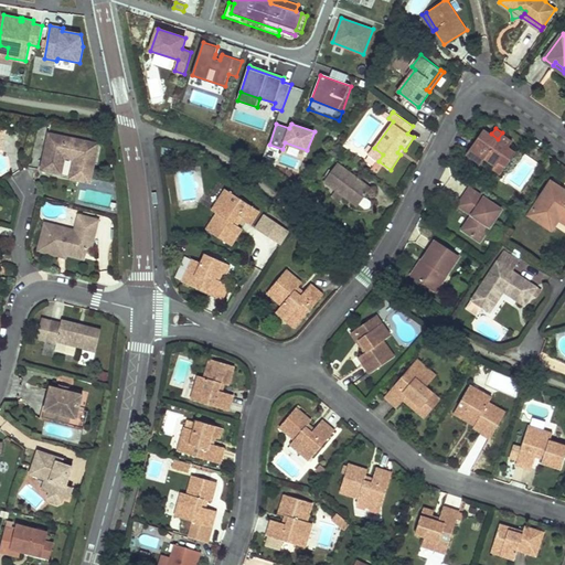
[(491,134),(484,129),(468,153),(482,163),(487,158),(497,166),(503,156),(510,161),(516,151),(510,147),(514,140),(502,132),(498,139),(491,134)]
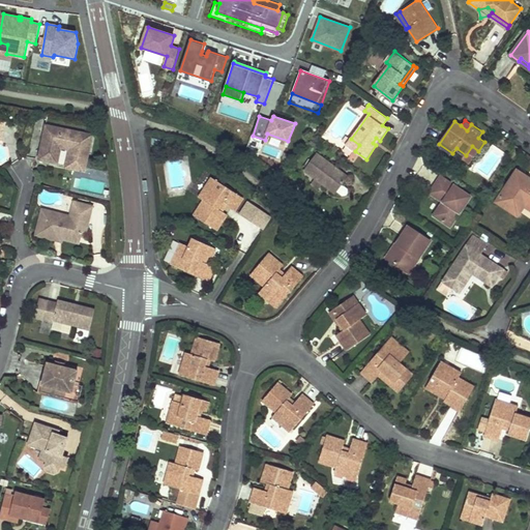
[(95,134),(49,123),(42,151),(55,154),(58,143),(64,144),(72,146),(79,147),(75,164),(88,167),(95,134)]
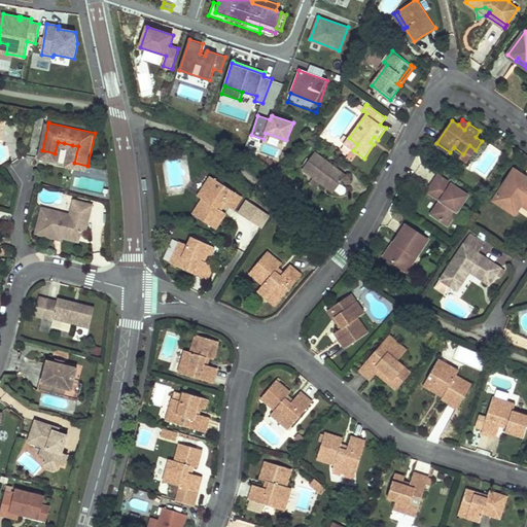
[(270,137),(268,143),(278,146),(280,140),(270,137)]
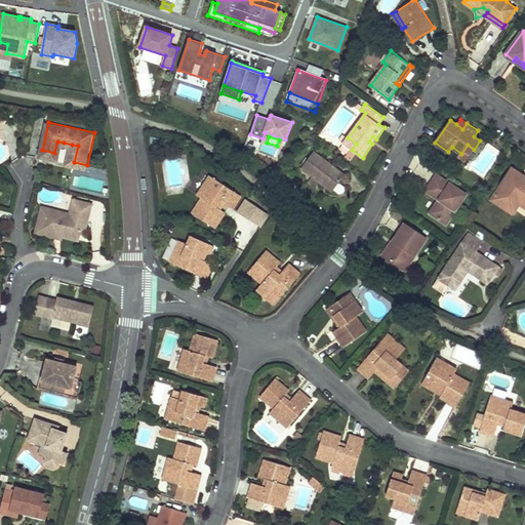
[(356,144),(348,137),(344,144),(352,150),(356,144)]
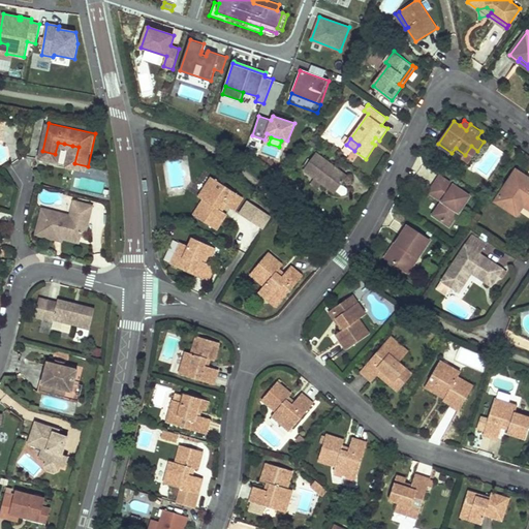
[(55,154),(42,151),(40,157),(60,161),(64,144),(58,143),(55,154)]
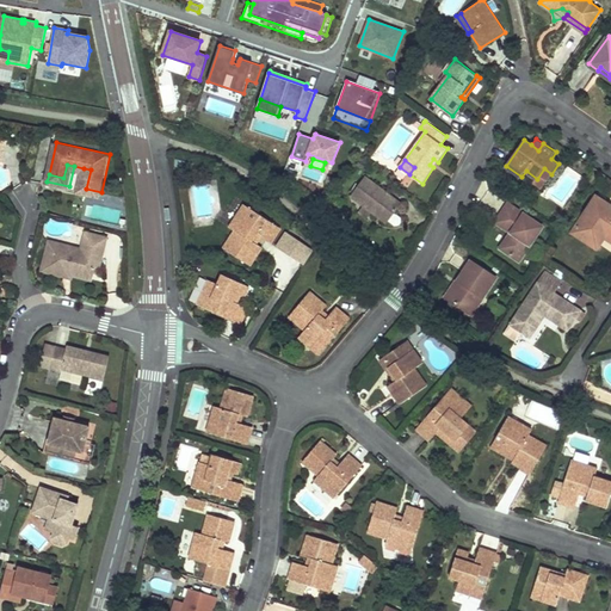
[(308,167),(306,177),(322,181),(325,173),(308,167)]
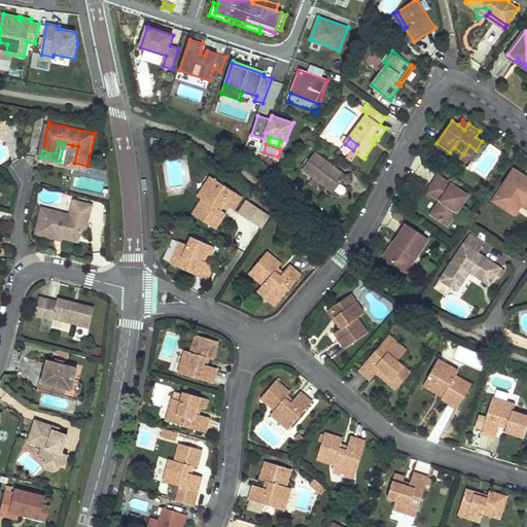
[(74,163),(78,146),(72,145),(67,165),(86,169),(88,166),(74,163)]
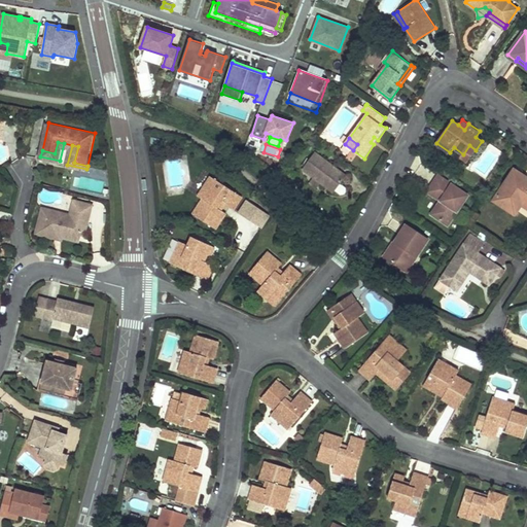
[(463,154),(461,156),(468,162),(476,150),(469,145),(463,154)]
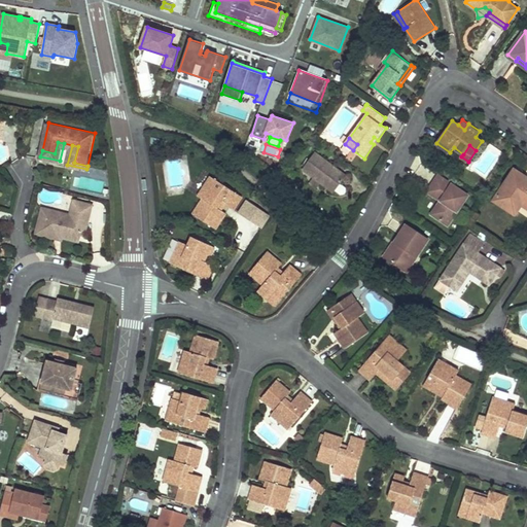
[(347,175),(316,152),(305,168),(336,191),(347,175)]
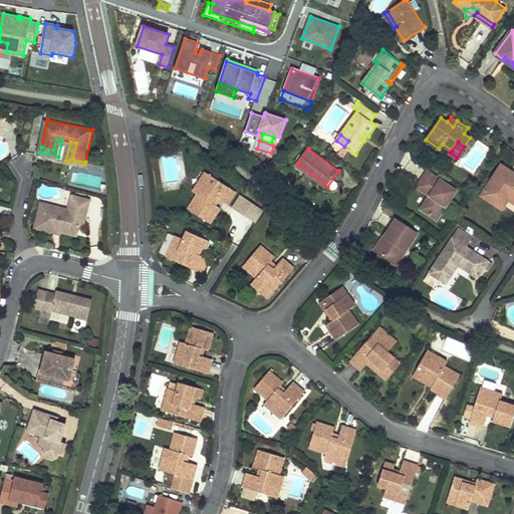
[(510,168),(502,163),(482,195),(493,202),(496,198),(506,204),(509,199),(513,202),(513,175),(508,171),(510,168)]
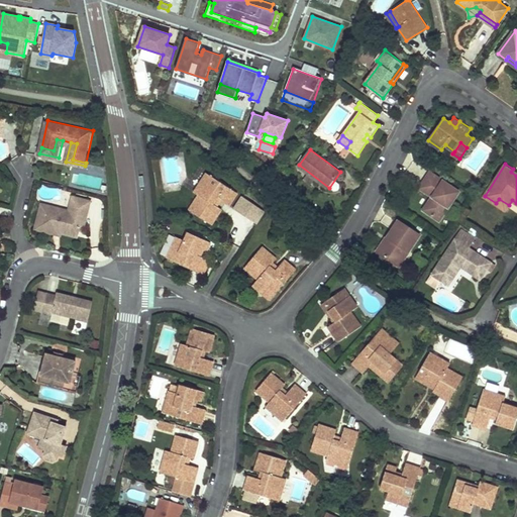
[(441,219),(461,190),(431,170),(423,183),(436,191),(433,195),(437,198),(428,211),(441,219)]
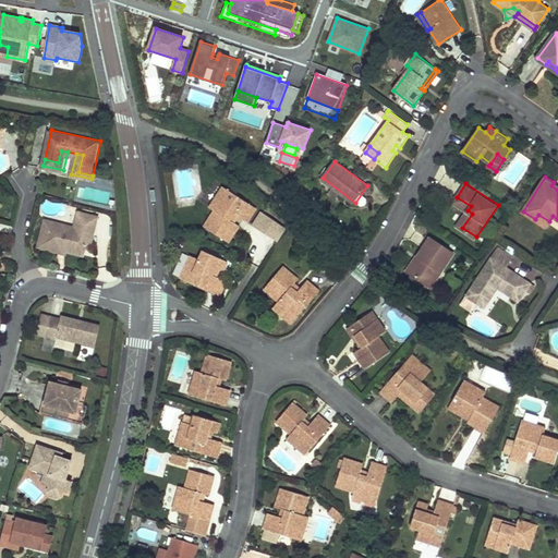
[(215,209),(204,226),(228,241),(239,226),(234,222),(230,220),(235,213),(239,215),(247,220),(256,207),(222,185),(210,206),(215,209)]
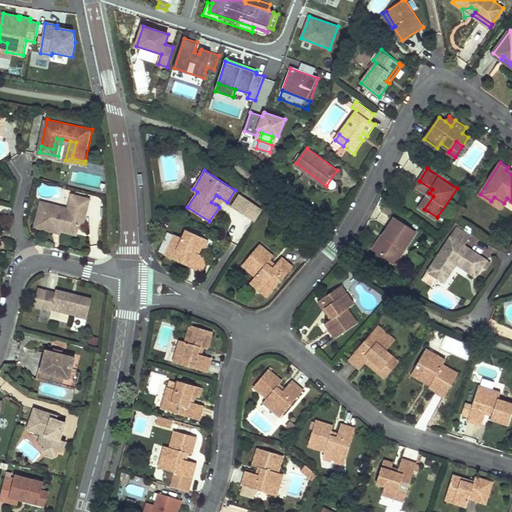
[(432,189),(419,181),(417,185),(429,193),(432,189)]
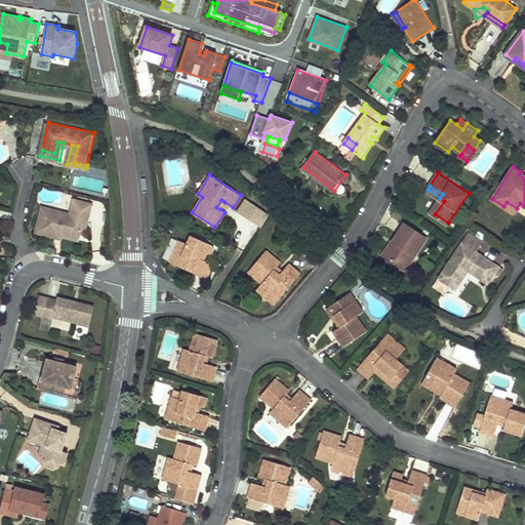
[(444,201),(440,198),(432,211),(435,214),(444,201)]
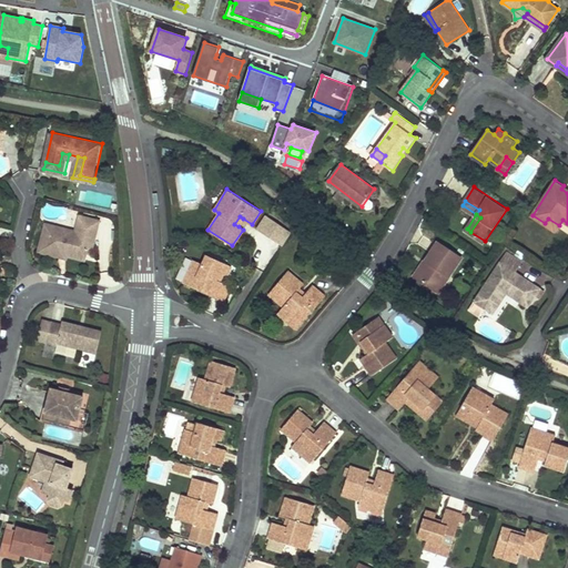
[(75,232),(47,224),(37,253),(60,260),(62,252),(84,257),(87,249),(90,237),(94,240),(99,221),(80,216),(75,232)]
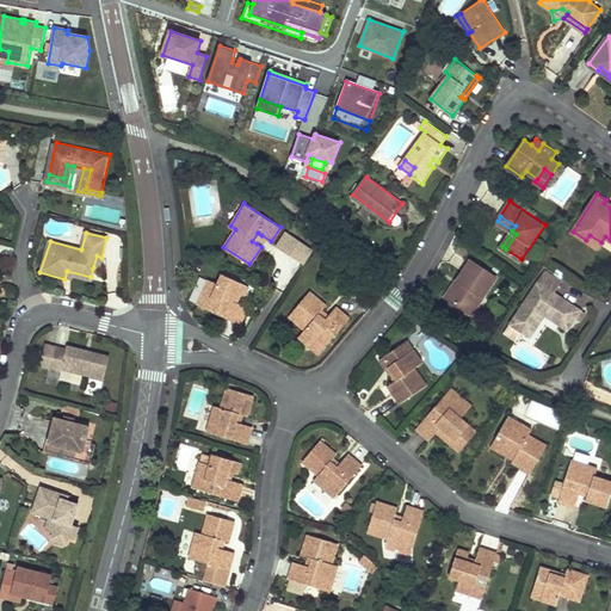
[(287,234),(278,246),(303,265),(313,252),(287,234)]
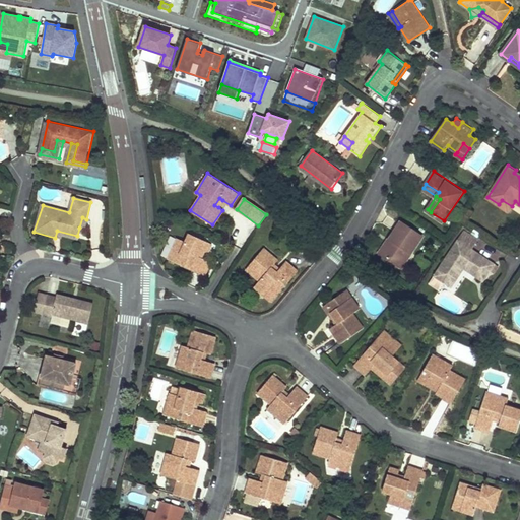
[(512,206),(502,200),(499,204),(509,211),(512,206)]
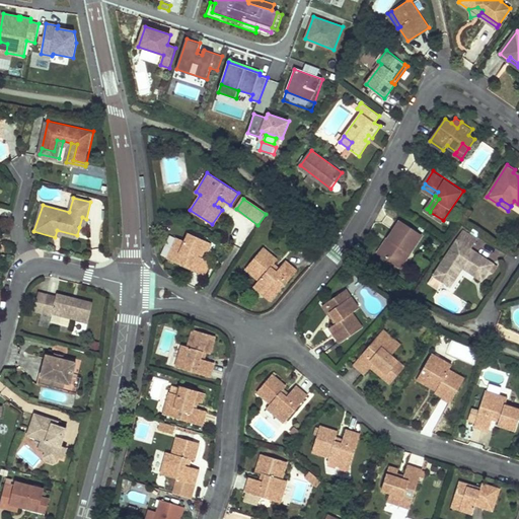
[(403,266),(424,234),(401,220),(390,237),(393,239),(384,253),(403,266)]
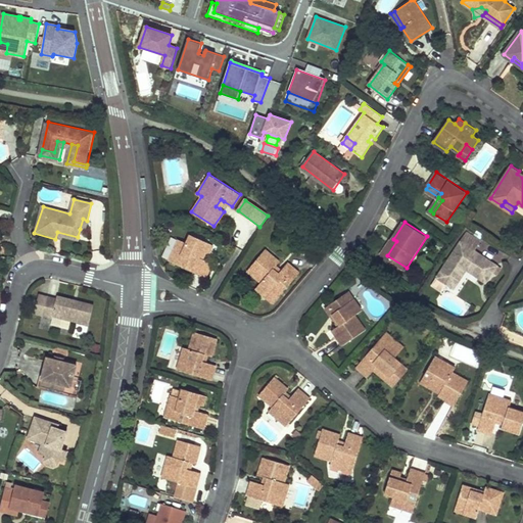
[(481,240),(468,231),(438,277),(433,284),(443,291),(448,283),(457,288),(469,269),(487,281),(498,265),(476,249),(481,240)]
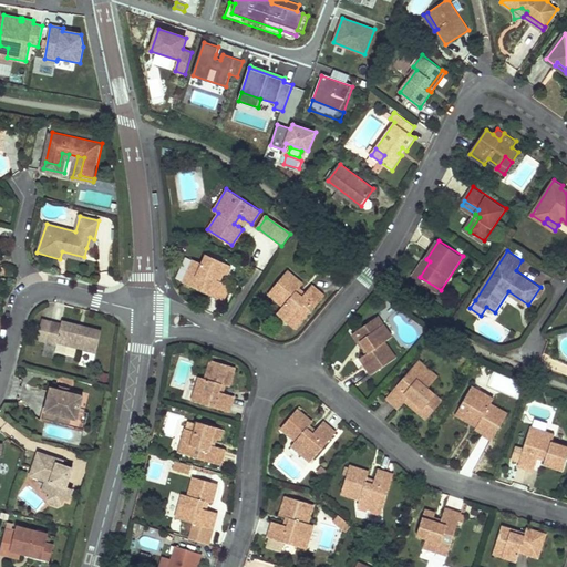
[(84,257),(62,251),(60,259),(65,260),(66,258),(83,261),(84,257)]
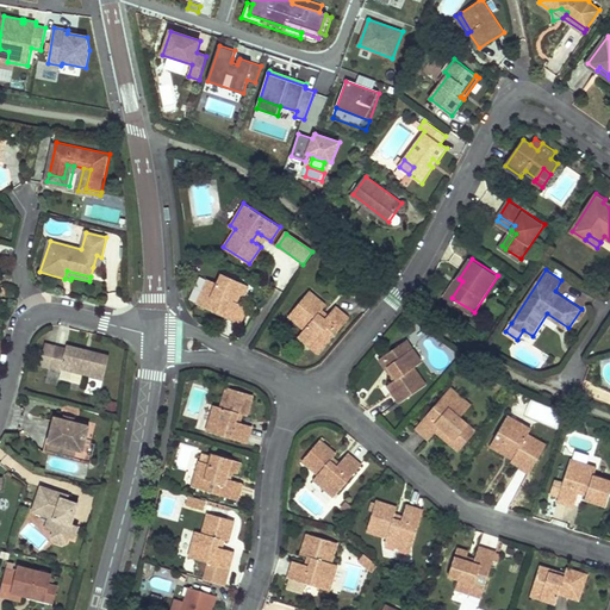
[(206,279),(194,304),(238,323),(247,307),(236,302),(231,300),(235,293),(240,294),(242,296),(247,285),(221,273),(216,284),(206,279)]
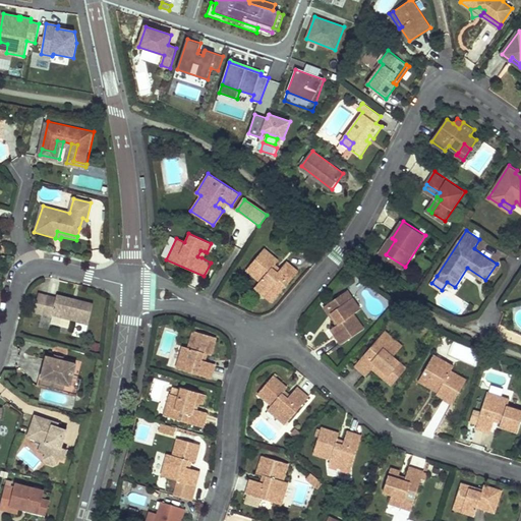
[(395,240),(392,238),(382,252),(386,254),(395,240)]
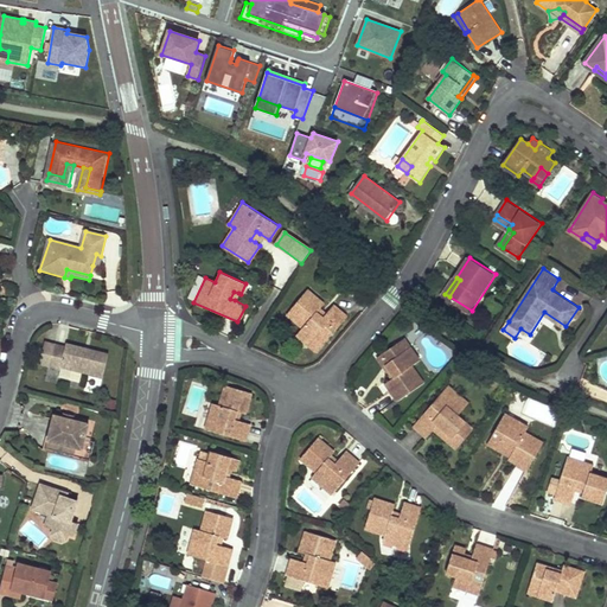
[(324,302),(307,288),(286,313),(301,326),(295,334),(307,345),(313,338),(323,345),(347,315),(333,304),(325,313),(323,317),(315,312),(319,308),(324,302)]
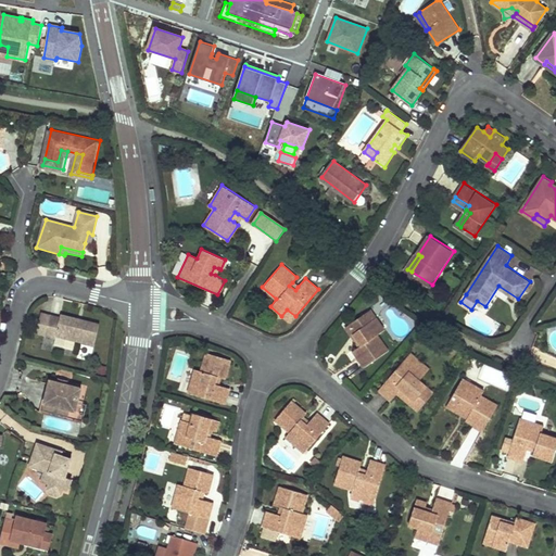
[(287,310),(281,316),(289,323),(295,316),(287,310)]
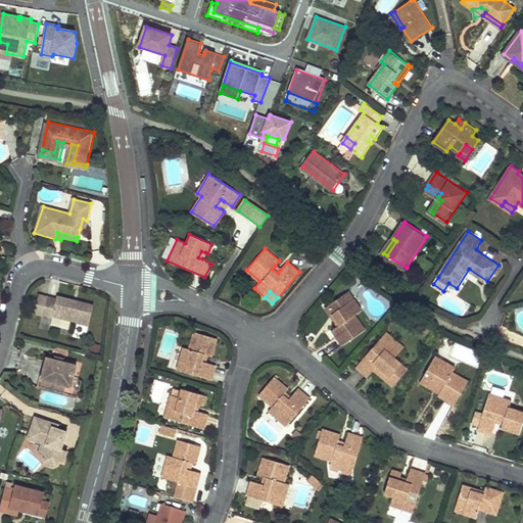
[(348,292),(341,297),(346,304),(353,299),(348,292)]
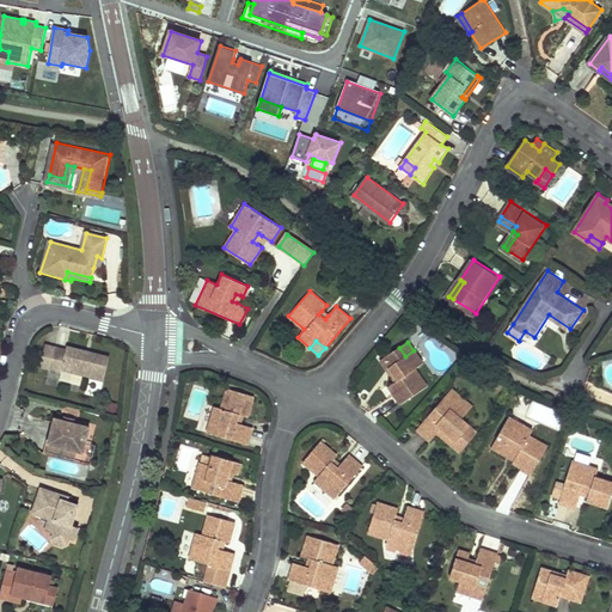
[(114,357),(72,347),(71,350),(59,348),(54,371),(65,373),(66,371),(108,380),(114,357)]
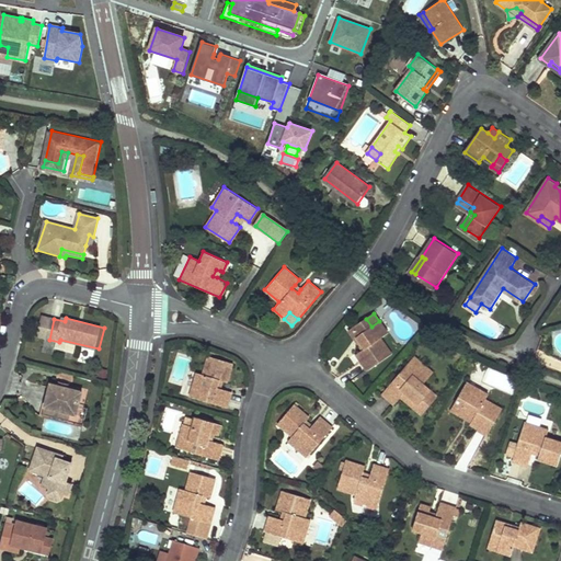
[(356,355),(368,371),(392,355),(381,339),(389,334),(379,321),(371,327),(366,319),(350,331),(355,339),(357,336),(366,348),(364,350),(356,355)]
